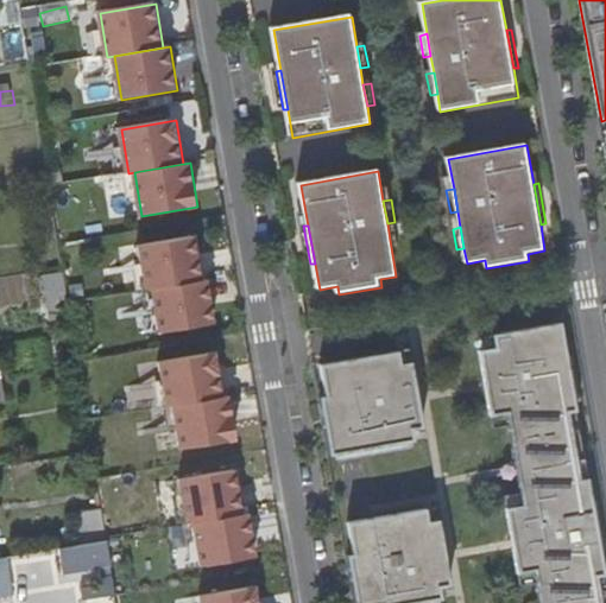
[(140,246),(147,290),(153,289),(202,281),(195,237),(140,246)]
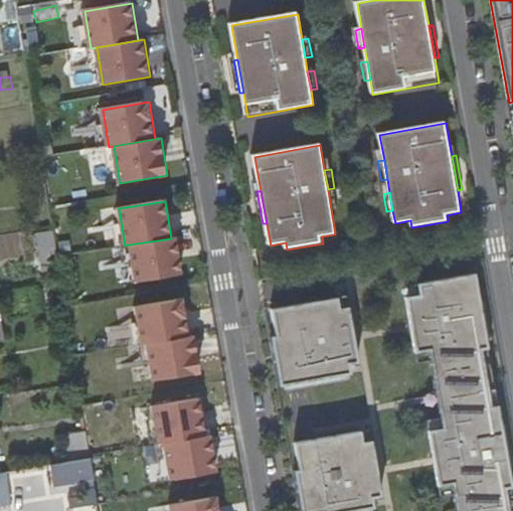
[(336,202),(330,203),(333,221),(340,220),(336,202)]
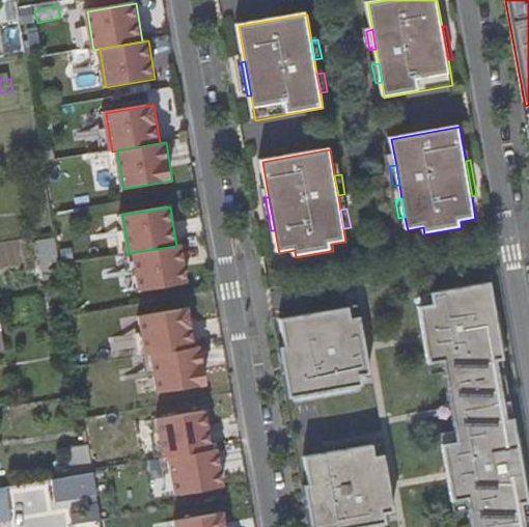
[(63,282),(57,242),(39,245),(46,284),(63,282)]
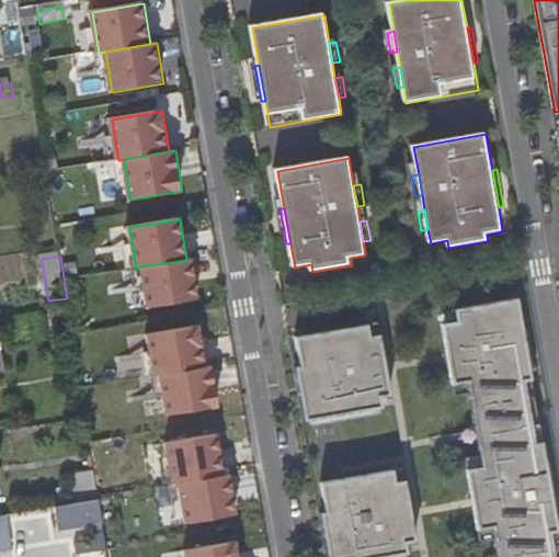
[(192,259),(186,260),(141,266),(148,308),(198,299),(192,259)]
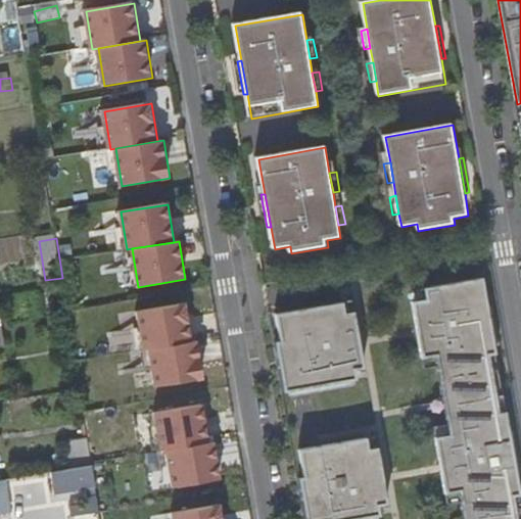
[(490,309),(485,279),(425,287),(427,298),(414,300),(423,358),(436,356),(438,368),(447,424),(450,434),(436,437),(445,494),(459,491),(461,503),(463,518),(520,518),(520,483),(519,476),(512,432),(496,347),(490,309)]
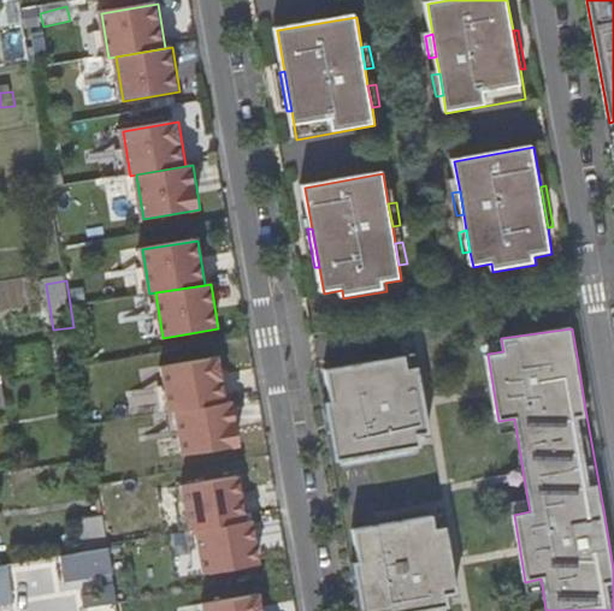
[(501,338),(485,340),(488,354),(503,351),(501,338)]
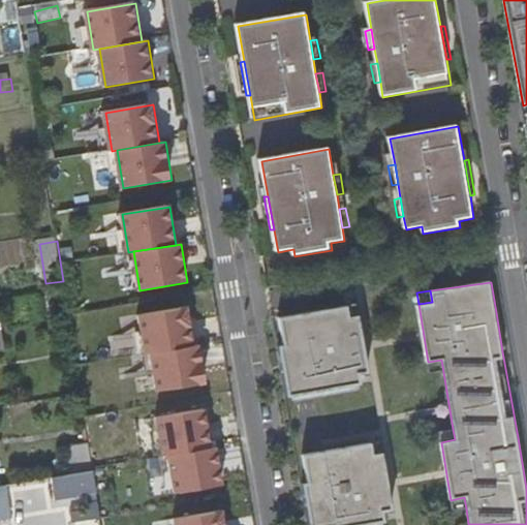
[(358,304),(281,316),(285,343),(280,344),(289,394),(293,394),(359,383),(361,383),(360,373),(369,371),(365,350),(347,353),(345,340),(363,337),(358,304)]
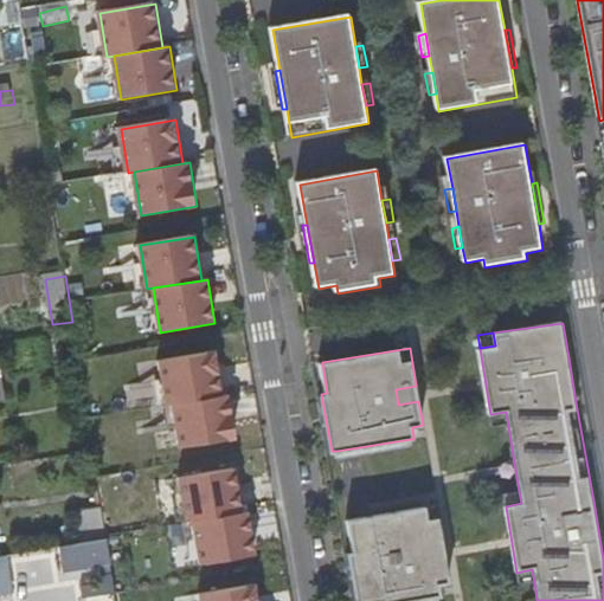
[(174,404),(224,395),(217,353),(161,361),(169,405),(174,404)]
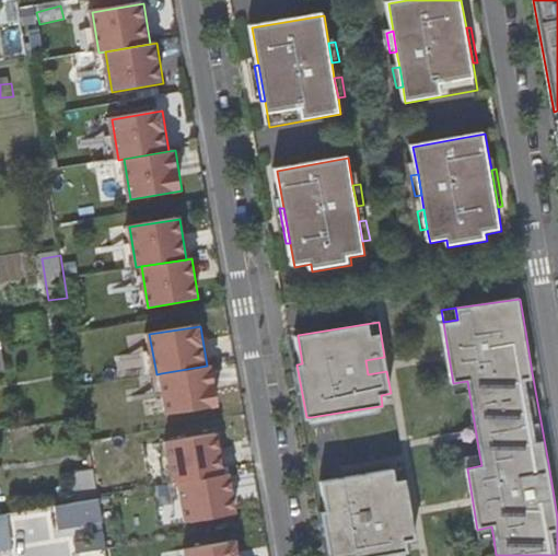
[(530,329),(525,331),(532,372),(536,371),(530,329)]
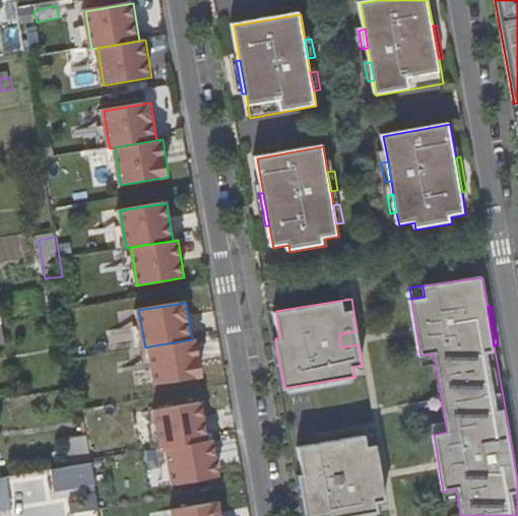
[(203,377),(197,339),(192,339),(149,346),(156,384),(203,377)]
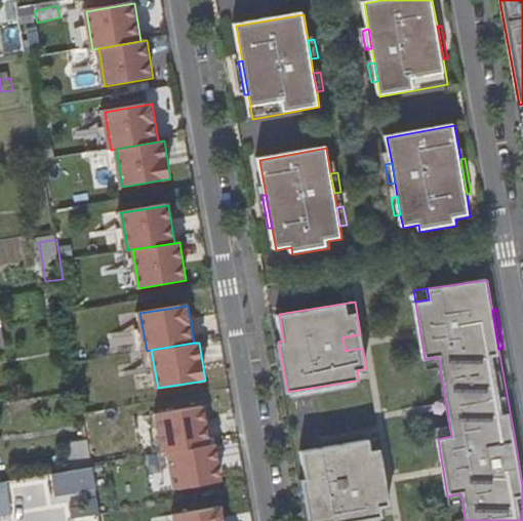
[(438,357),(425,359),(427,371),(440,369),(438,357)]
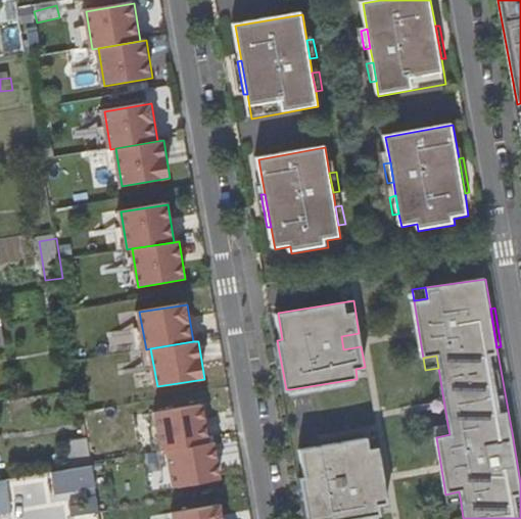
[(354,379),(290,389),(291,393),(356,383),(354,379)]
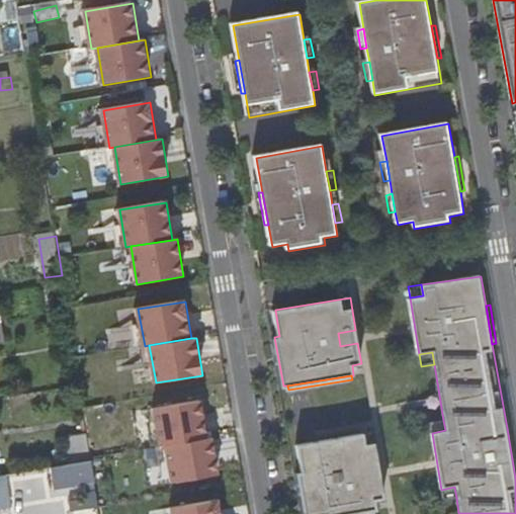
[(167,444),(208,438),(202,401),(155,408),(162,445),(167,444)]
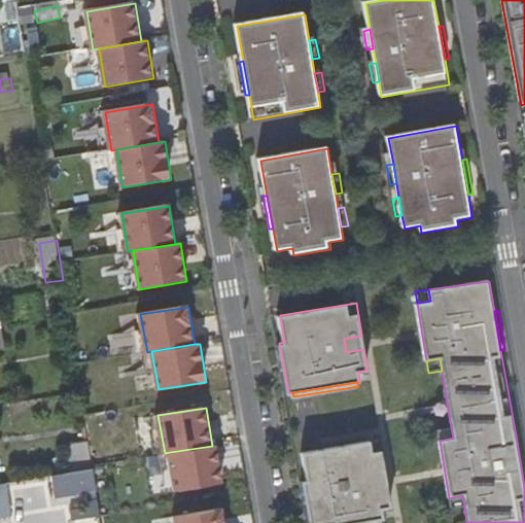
[(451,427),(438,429),(440,441),(453,438),(451,427)]
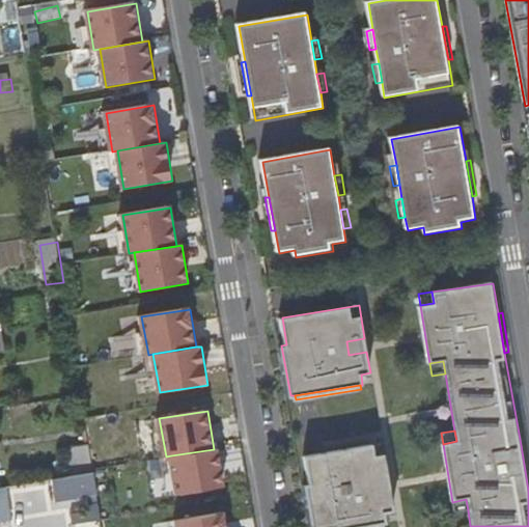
[(528,466),(524,438),(520,439),(527,483),(528,483),(528,466)]
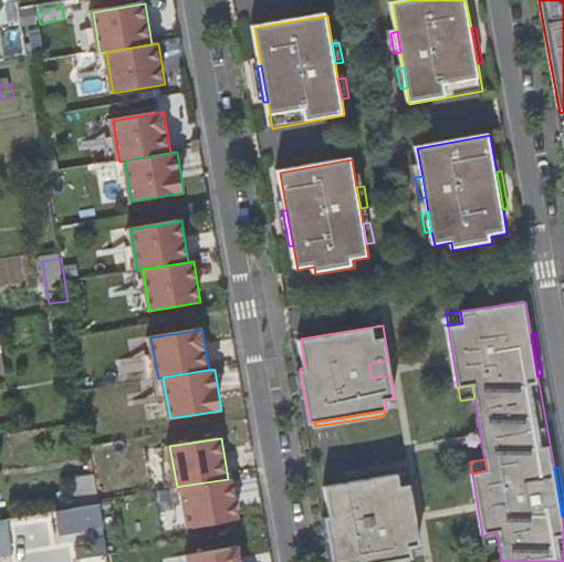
[(407,472),(325,486),(330,514),(324,516),(331,561),(383,561),(407,558),(410,558),(408,547),(418,545),(415,522),(396,526),(394,511),(413,509),(407,472)]
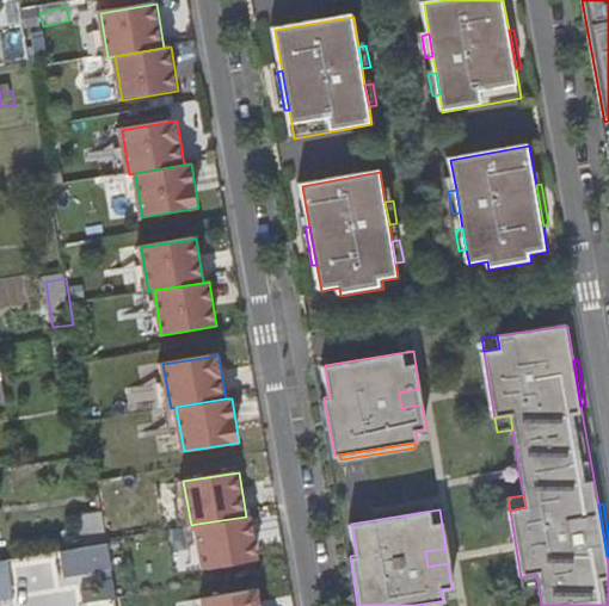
[(86,550),(108,546),(103,514),(82,518),(86,550)]
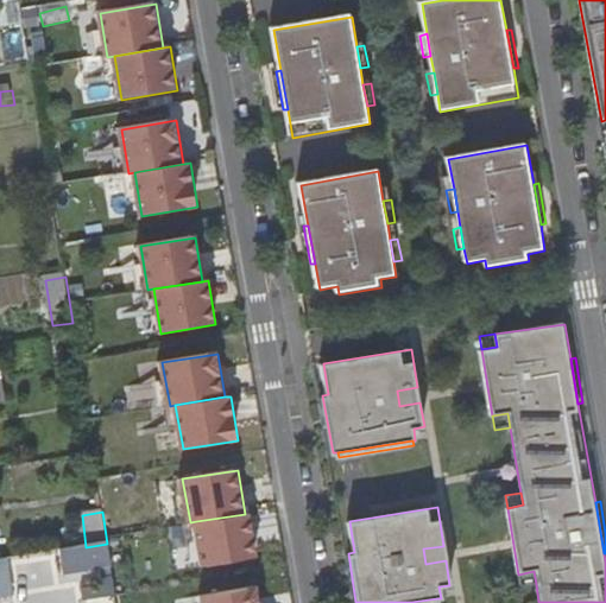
[(258,557),(251,513),(245,514),(196,521),(203,566),(258,557)]
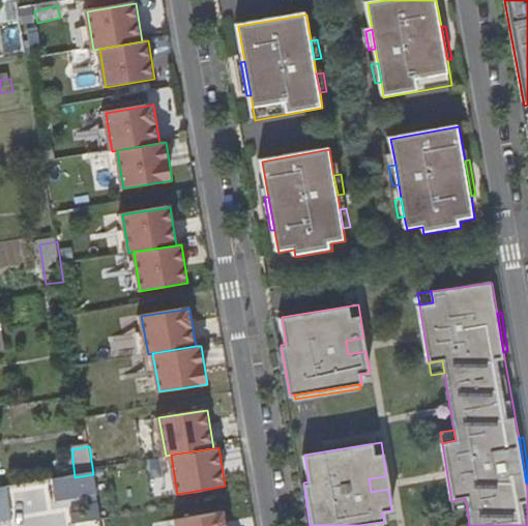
[(57,480),(53,480),(56,501),(88,496),(89,504),(99,503),(94,474),(93,474),(75,477),(57,480)]
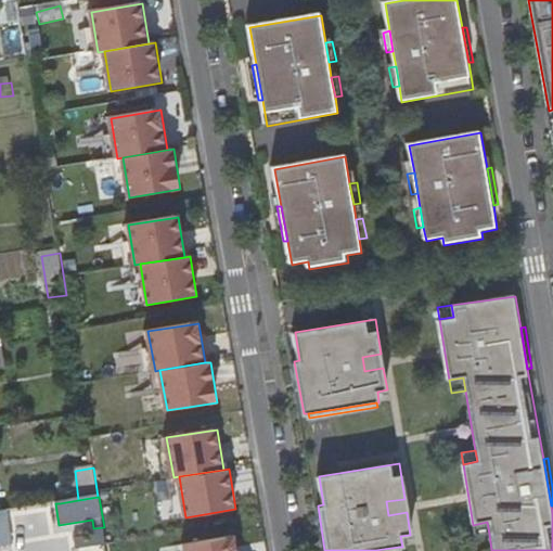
[(0,546),(13,545),(8,512),(0,512),(0,546)]
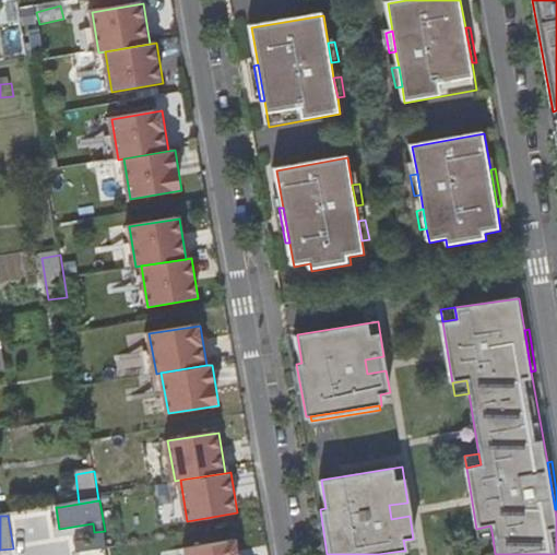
[(490,526),(476,529),(478,540),(493,538),(490,526)]
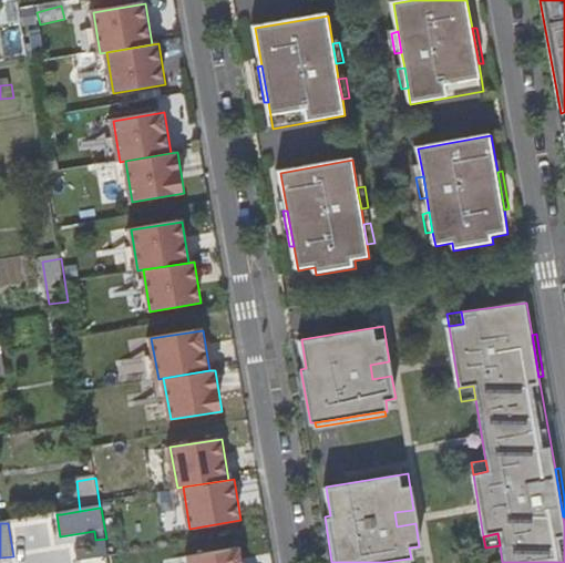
[(189,555),(191,562),(243,562),(240,548),(189,555)]
